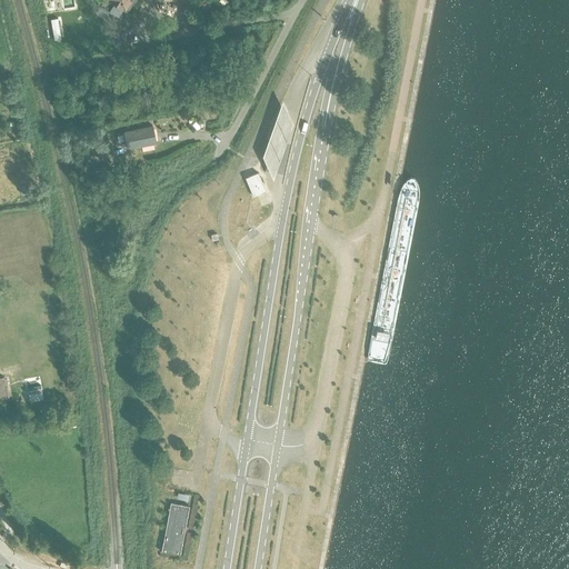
[(110,0),(125,10),(126,8),(127,8),(128,8),(133,0),(110,0)]
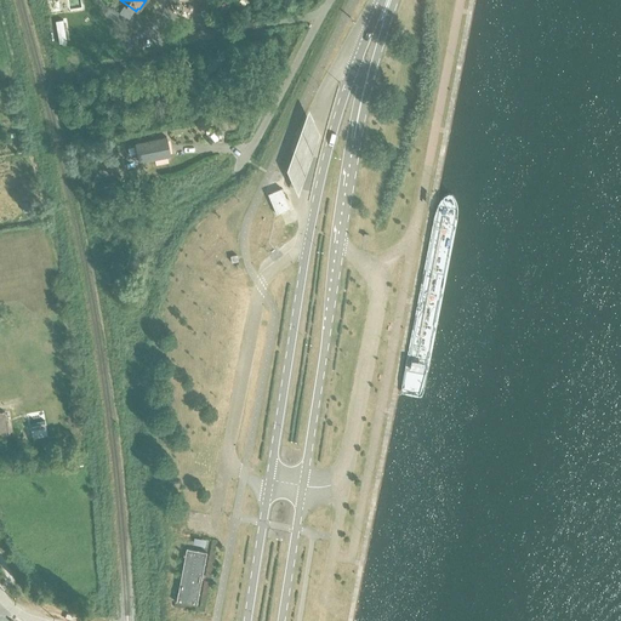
[(62,20),(55,21),(60,44),(67,43),(62,20)]
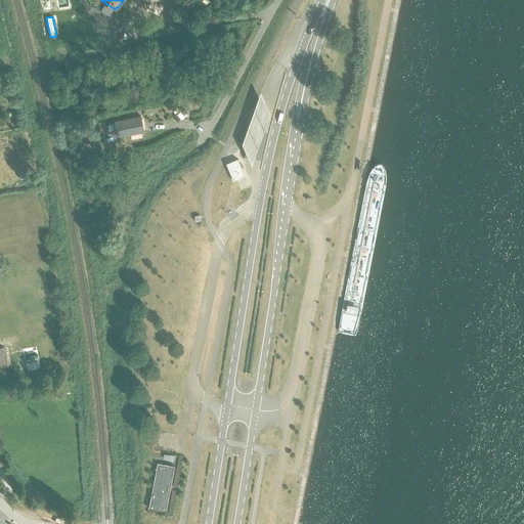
[(259,90),(239,141),(250,163),(268,112),(259,90)]
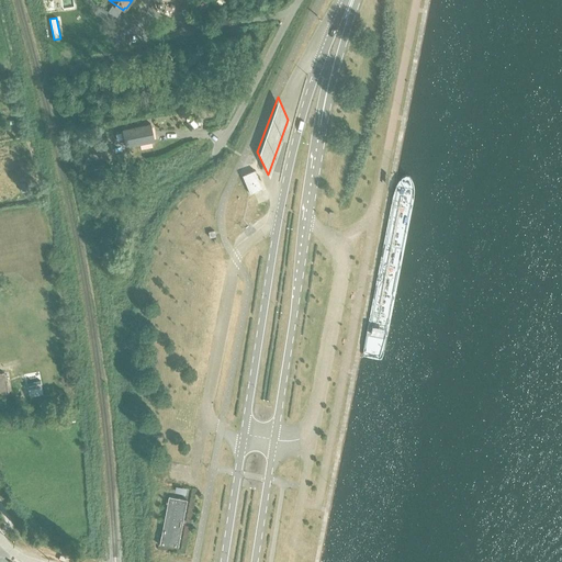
[(122,130),(126,146),(154,139),(150,123),(122,130)]
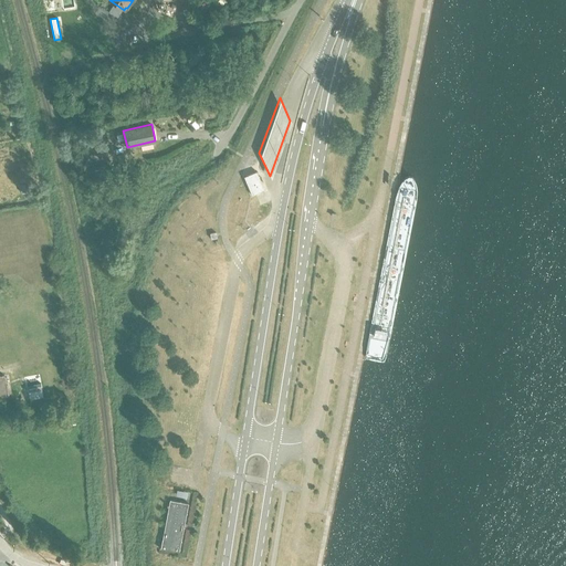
[(249,178),(258,198),(264,195),(257,175),(249,178)]
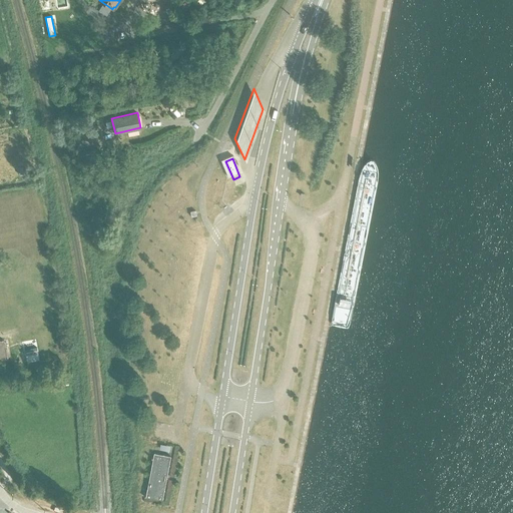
[(42,361),(39,339),(46,338),(44,320),(20,323),(26,363),(42,361)]
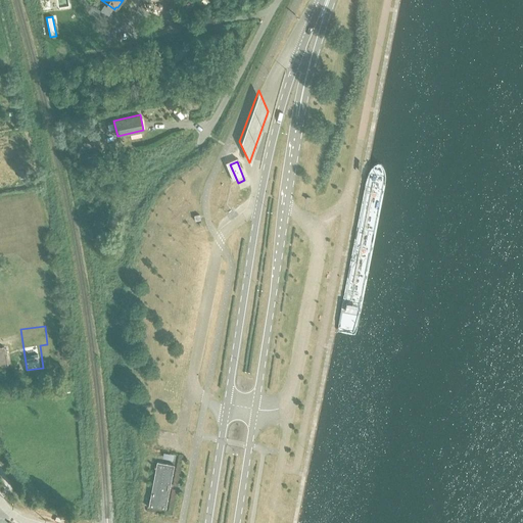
[(0,367),(8,366),(4,347),(0,347),(0,367)]
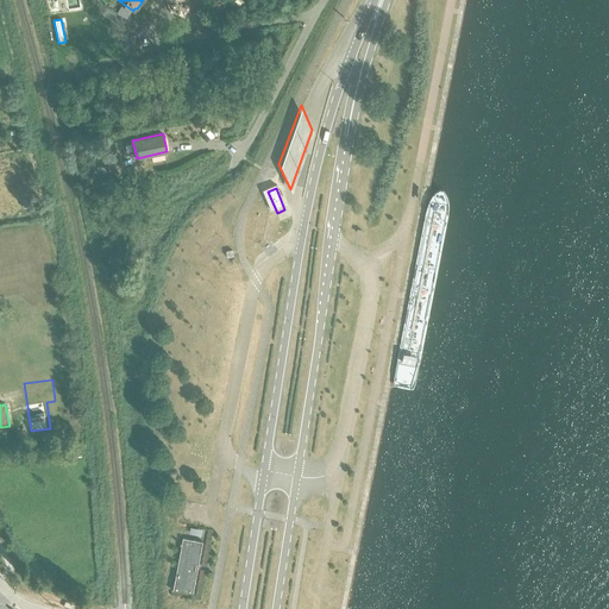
[(174,590),(193,594),(202,542),(183,539),(174,590)]
